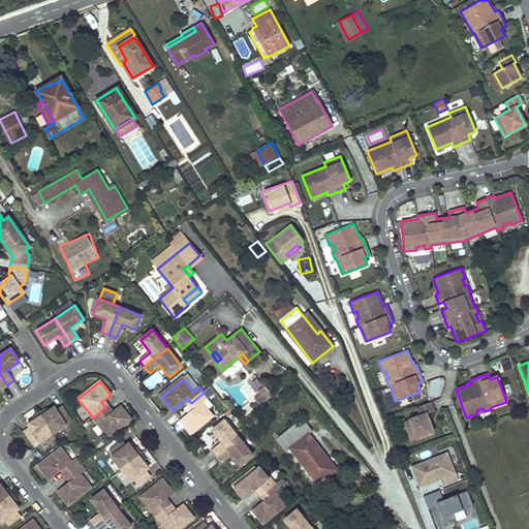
[(261,393),(257,397),(262,403),(273,395),(268,389),(261,393)]
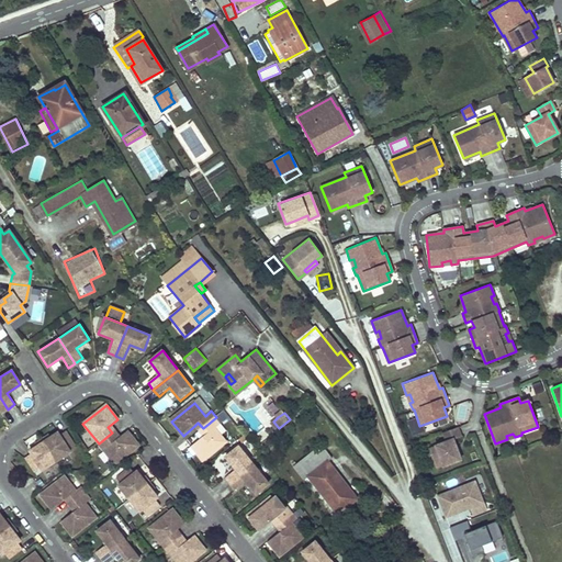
[(222,424),(216,417),(203,428),(209,435),(205,437),(192,448),(204,462),(227,442),(216,428),(222,424)]
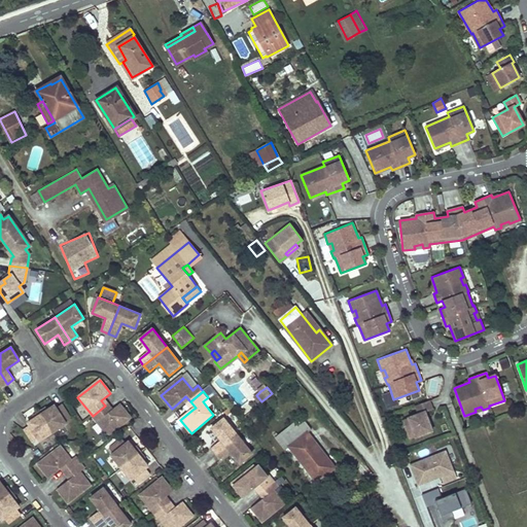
[(432,431),(425,412),(432,410),(429,400),(416,406),(419,414),(402,420),(410,440),(432,431)]
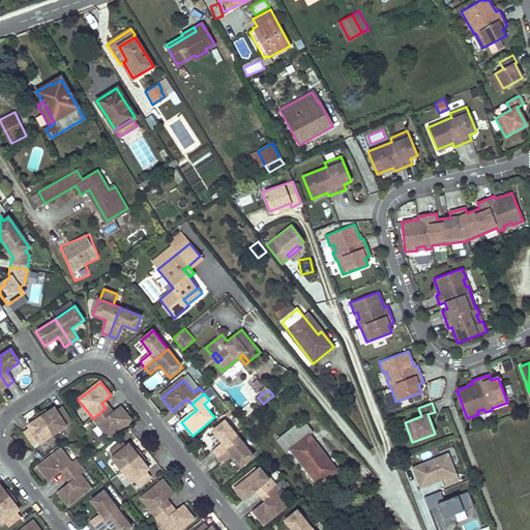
[(192,404),(188,407),(194,412),(197,410),(192,404)]
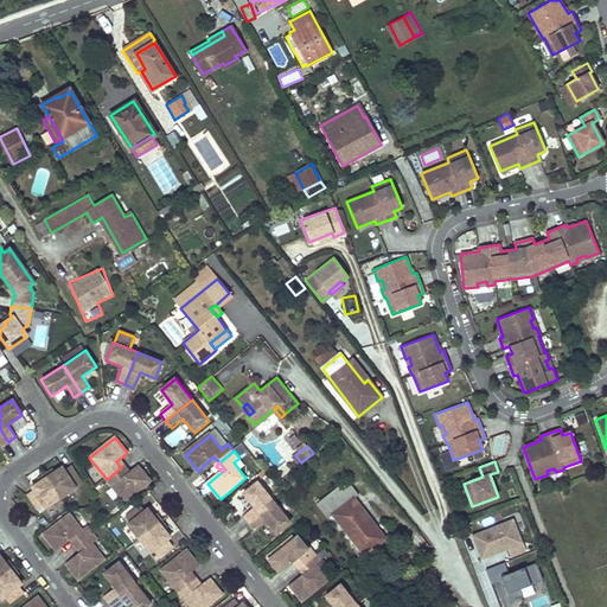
[(46,477),(61,498),(76,489),(74,485),(81,480),(71,465),(64,470),(62,467),(53,472),(46,477)]
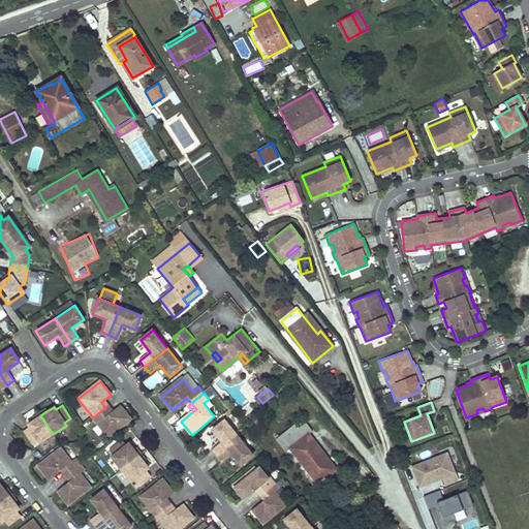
[(114,409),(110,412),(105,407),(93,417),(109,436),(130,418),(120,405),(114,409)]
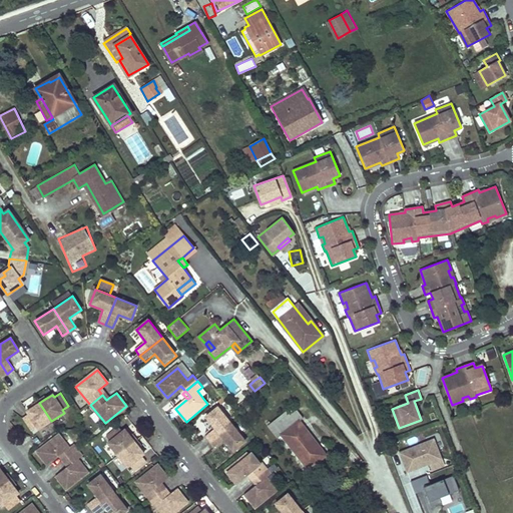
[(37,427),(38,430),(51,421),(39,403),(33,407),(26,411),(28,414),(22,418),(31,431),(37,427)]
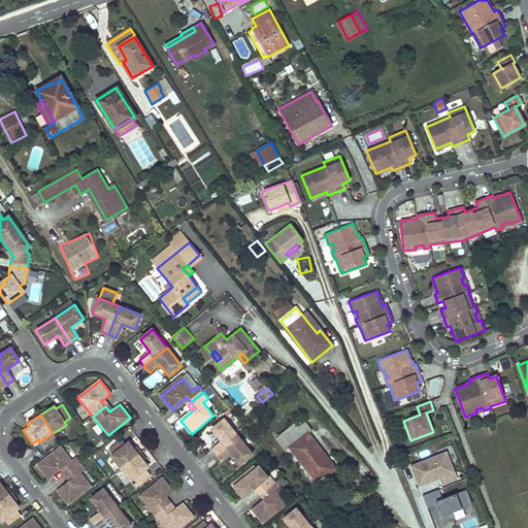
[(302,418),(275,437),(285,450),(289,448),(317,483),(334,469),(307,433),(311,430),(302,418)]
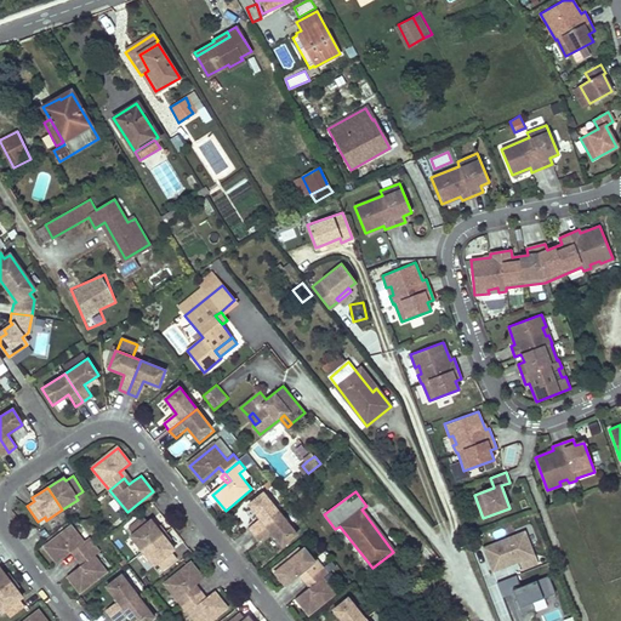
[(261,519),(249,529),(255,535),(280,513),(263,494),(250,505),(261,519)]
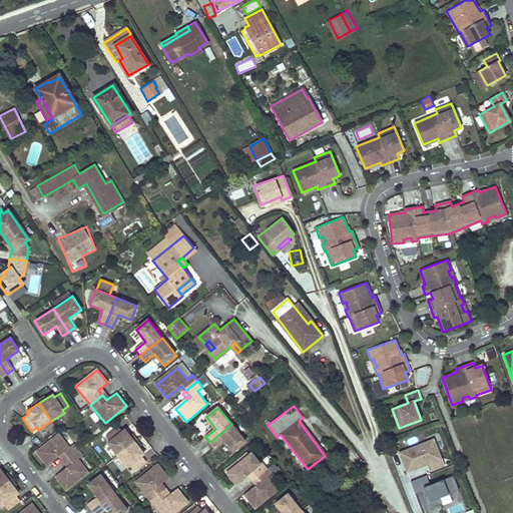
[(231,424),(210,442),(215,449),(225,441),(234,452),(246,442),(231,424)]
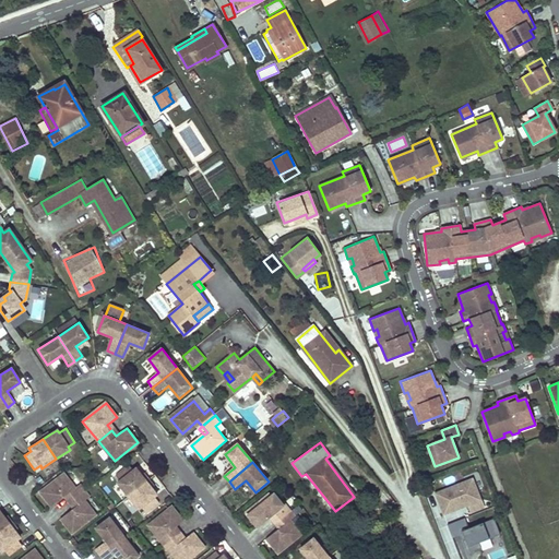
[(129,497),(147,483),(143,476),(137,468),(134,471),(129,464),(116,475),(121,482),(118,484),(129,497)]
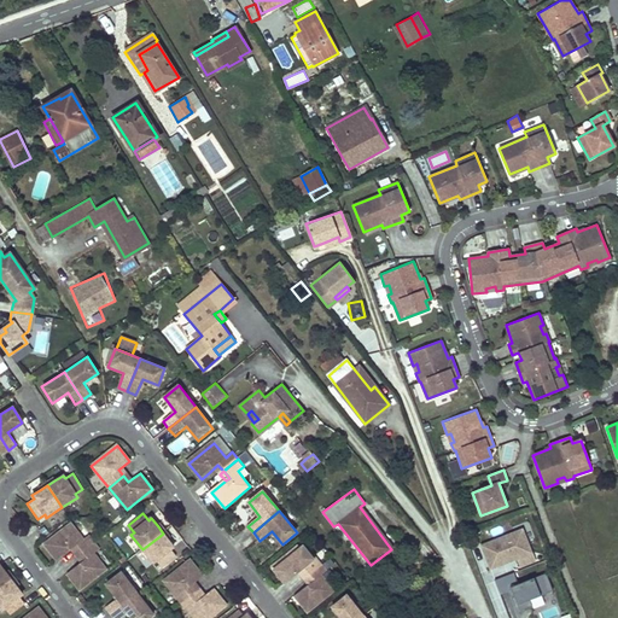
[(81,553),(95,542),(89,535),(83,540),(73,525),(46,546),(59,563),(73,553),(77,548),(81,553)]
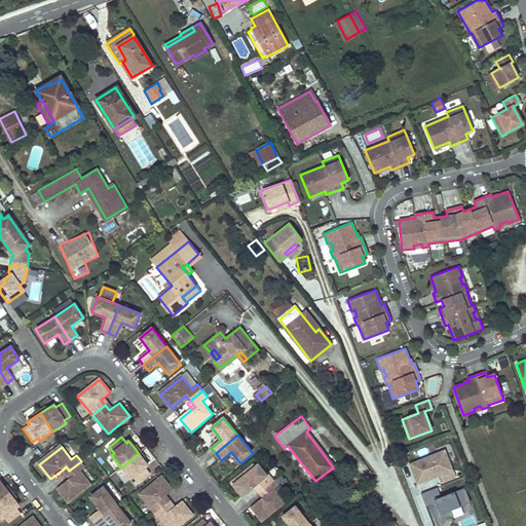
[(408,463),(421,493),(457,477),(444,448),(408,463)]
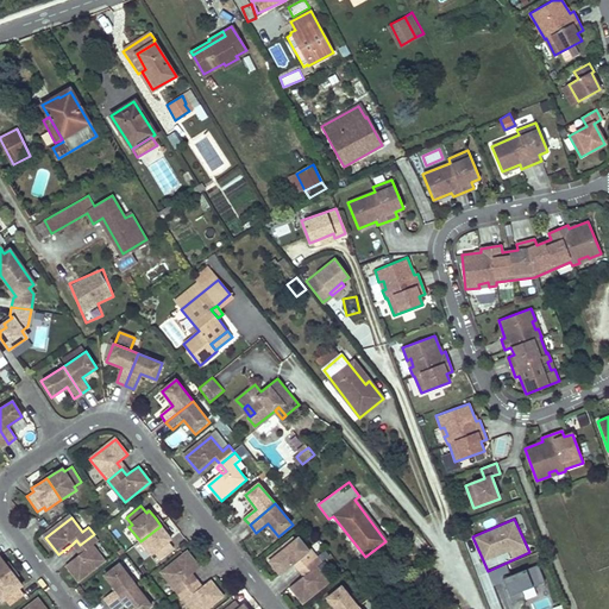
[(173,540),(167,532),(161,526),(140,541),(154,557),(155,554),(161,560),(175,548),(169,542),(173,540)]
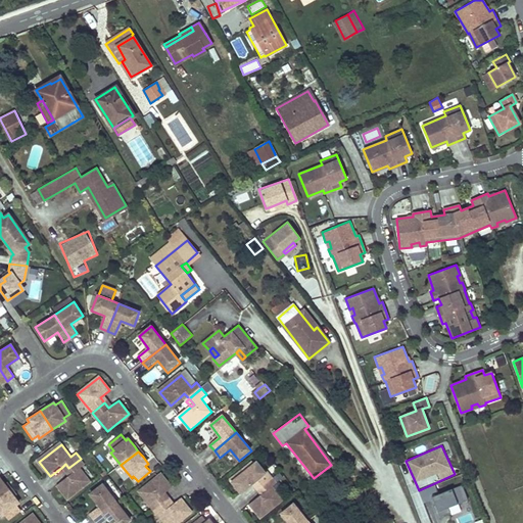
[(81,469),(86,465),(81,459),(68,468),(74,475),(69,478),(59,487),(69,500),(91,482),(81,469)]
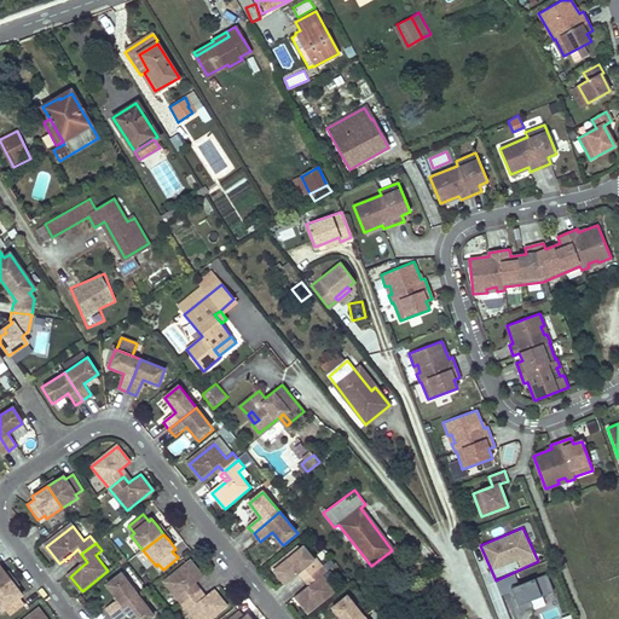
[(299,547),(273,567),(287,584),(299,573),(304,570),(308,576),(323,565),(317,557),(312,562),(299,547)]
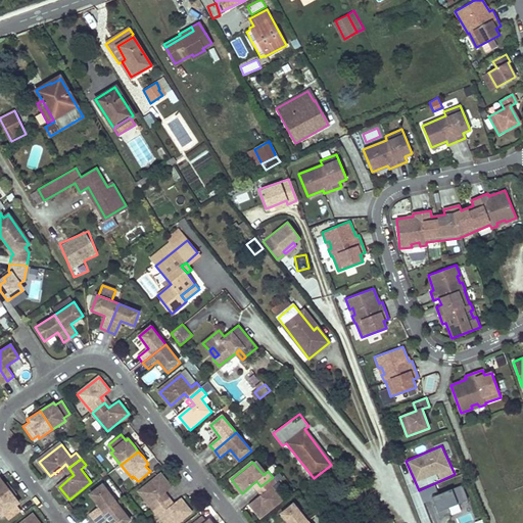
[(68,468),(64,472),(69,478),(74,475),(68,468)]
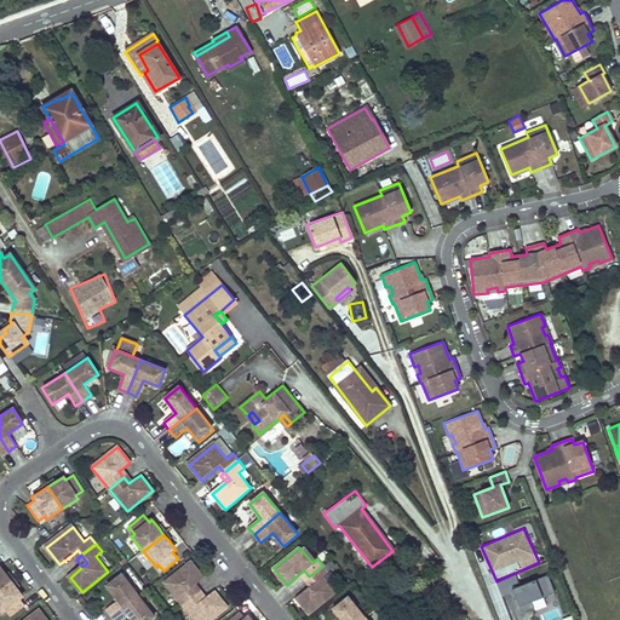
[(193,563),(166,584),(184,607),(199,593),(194,587),(197,584),(205,579),(193,563)]
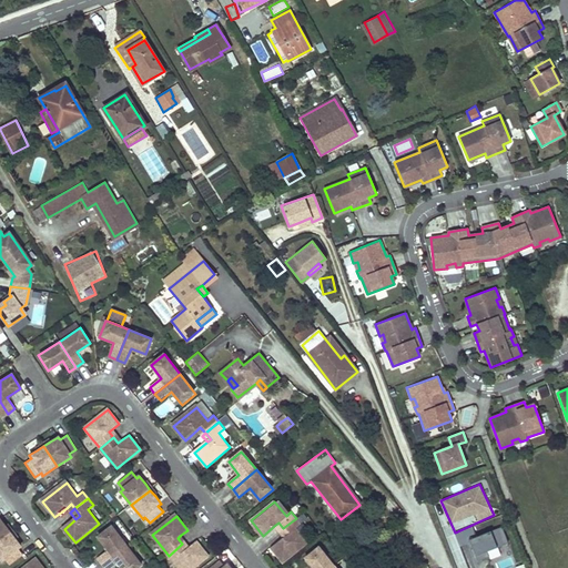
[(302,525),(296,518),(283,528),(288,536),(284,538),(273,547),(284,563),(307,543),(297,529),(302,525)]
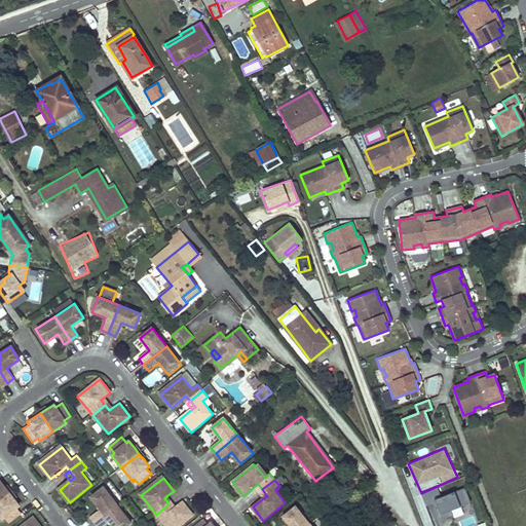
[(0,500),(9,493),(5,487),(0,481),(0,500)]
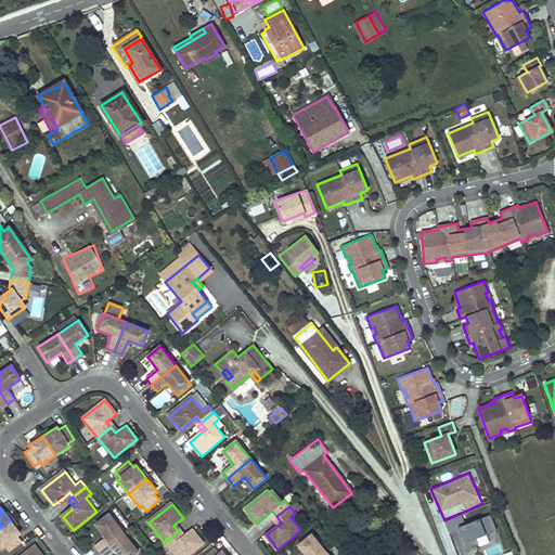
[(268,514),(272,519),(276,516),(272,511),(268,514)]
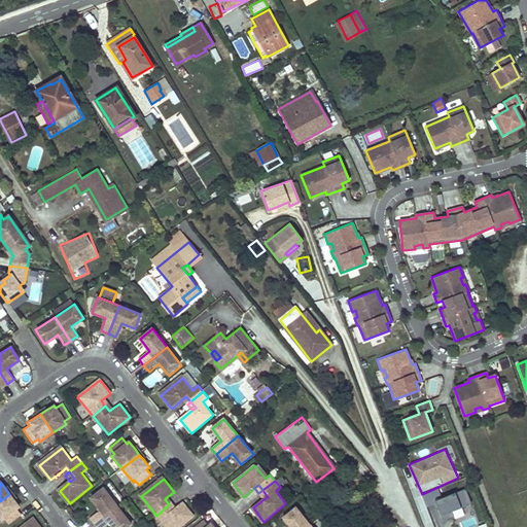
[(438,488),(422,494),(426,506),(435,503),(440,514),(470,503),(465,488),(441,496),(438,488)]
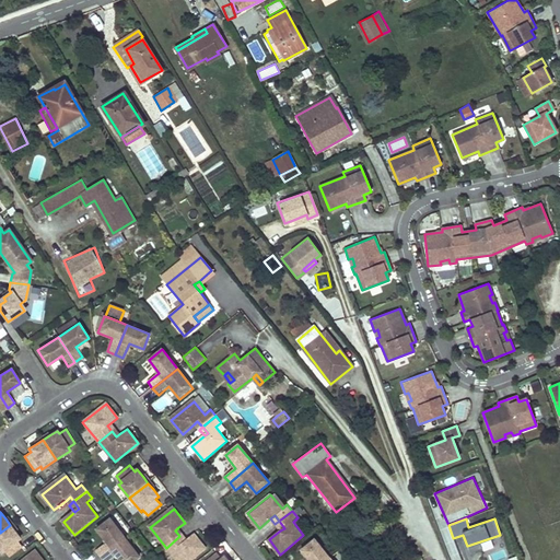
[(107,544),(96,551),(102,558),(126,539),(112,521),(98,532),(107,544)]
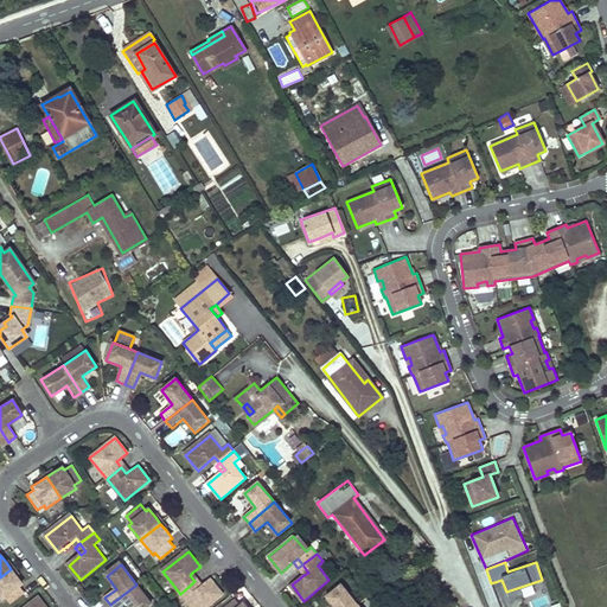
[(302,564),(298,568),(304,575),(308,573),(302,564)]
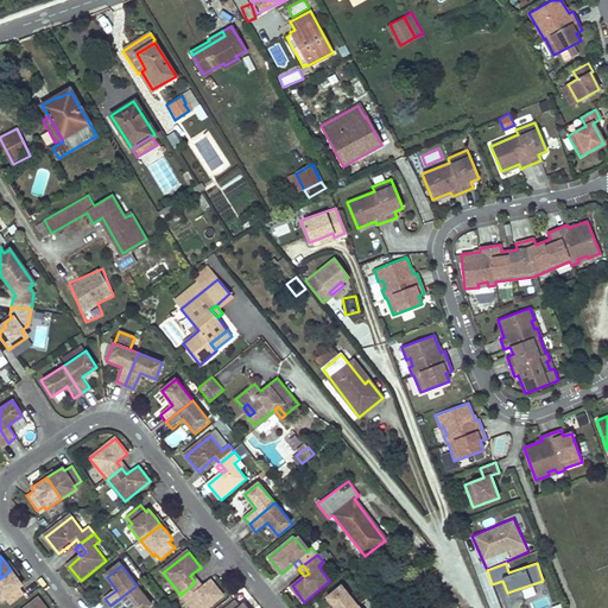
[(23,584),(17,576),(11,570),(0,578),(0,597),(1,600),(5,597),(11,605),(26,593),(20,586),(23,584)]
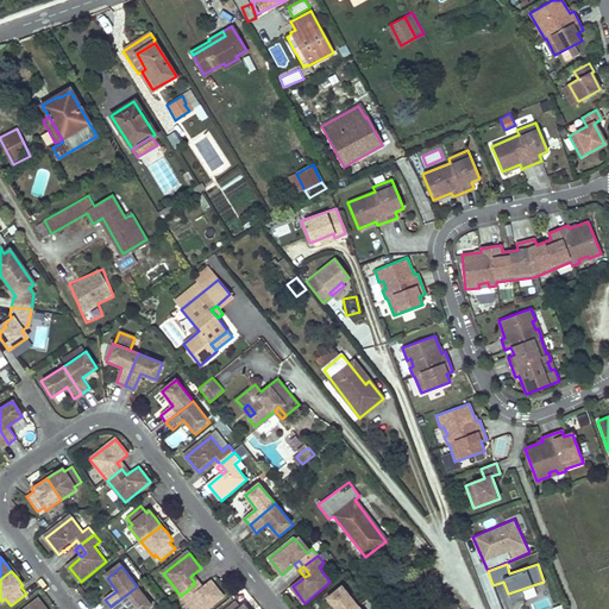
[(195,583),(181,596),(190,608),(208,608),(224,597),(211,581),(203,586),(200,590),(195,583)]
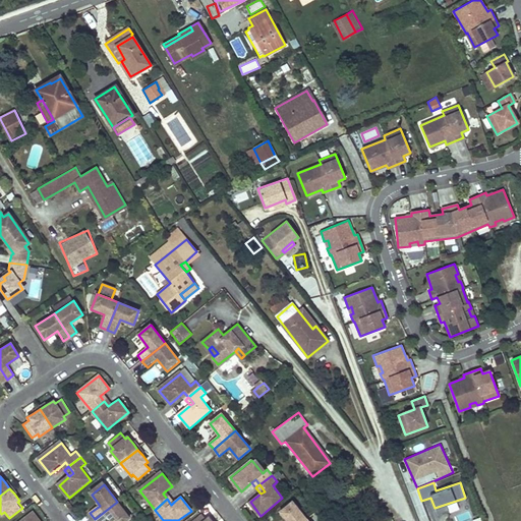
[(117,502),(95,519),(96,520),(104,520),(110,517),(112,520),(128,520),(130,519),(117,502)]
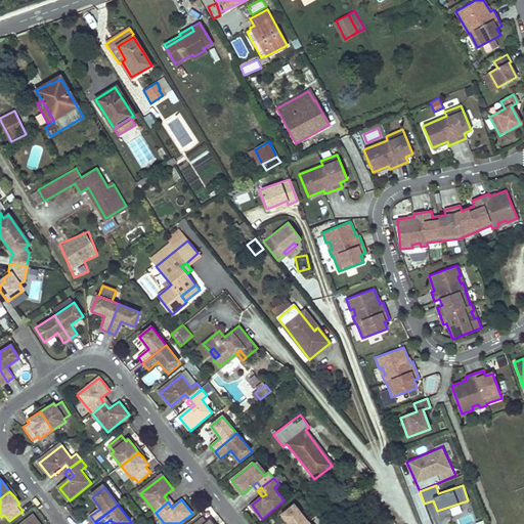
[(432,523),(425,505),(418,507),(424,523),(432,523)]
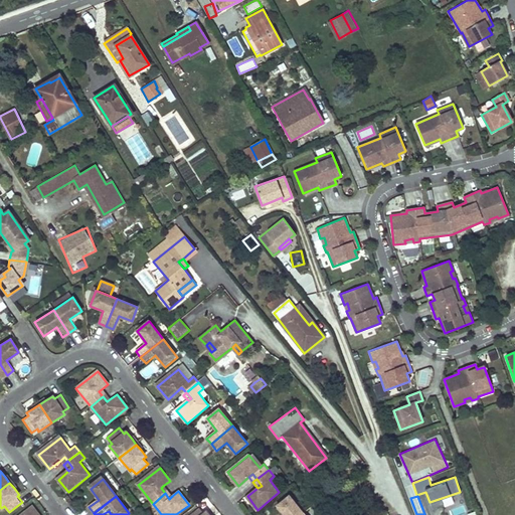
[(286,514),(301,514),(304,513),(290,497),(279,506),(286,514)]
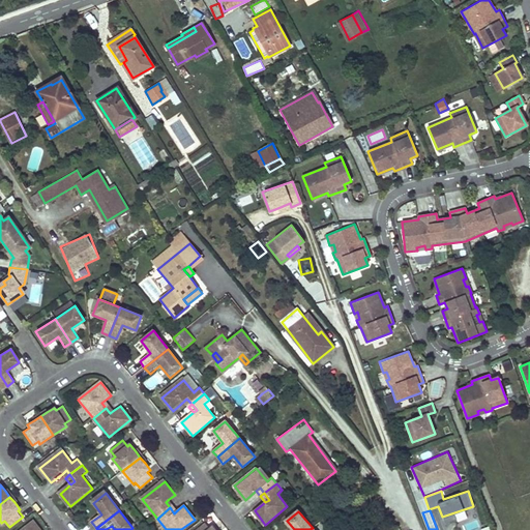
[(447,523),(467,518),(465,511),(445,517),(447,523)]
